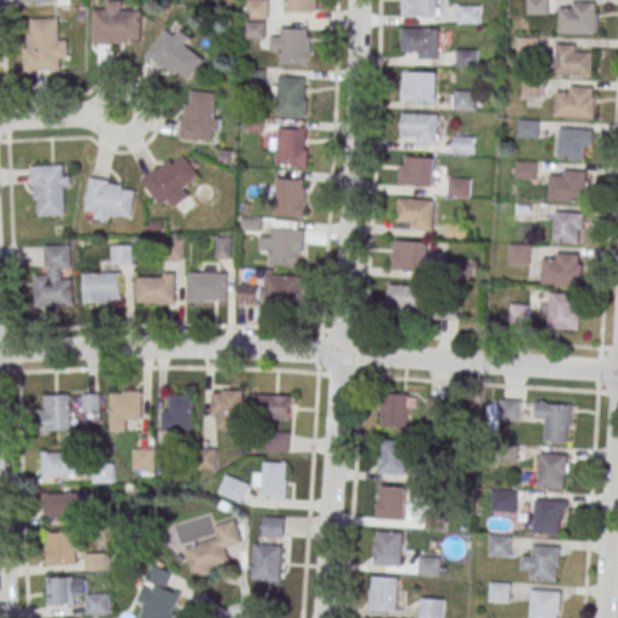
[(94,44),(141,44),(141,12),(129,12),(128,0),(106,0),(106,12),(94,12),(94,44)]
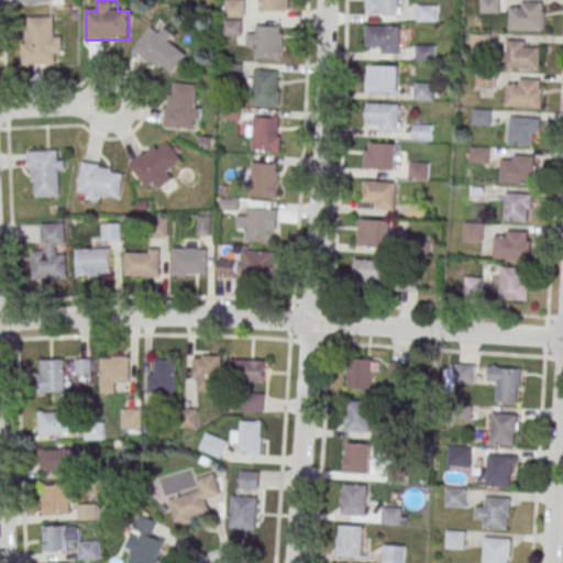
[(224,0),(224,35),(243,35),(243,0),(224,0)]
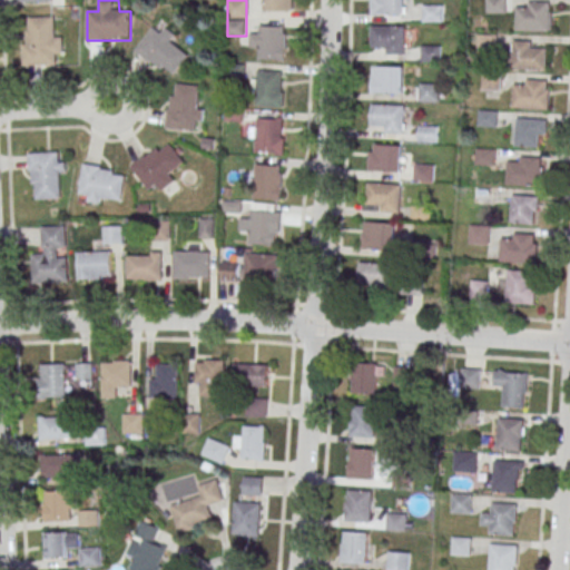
[(261,0),(261,11),(291,11),(291,0),(261,0)]
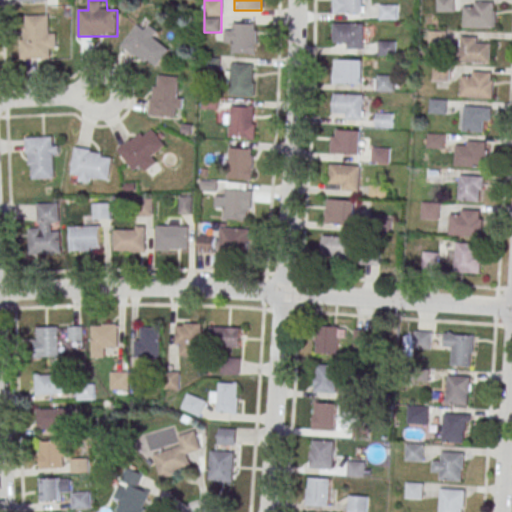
[(333,0),(333,13),(362,13),(361,0),(333,0)]
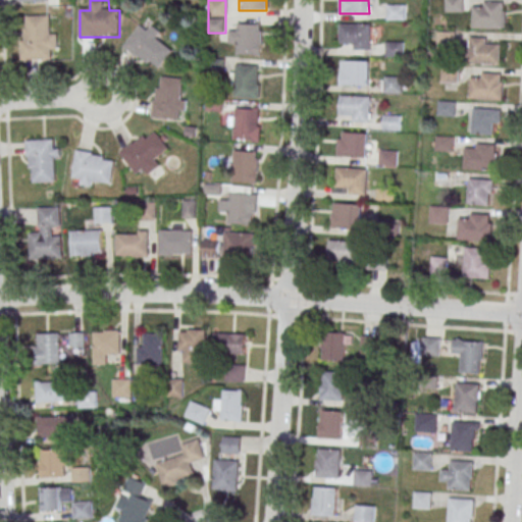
[(461,0),(444,0),(445,12),(462,12),(461,0)]
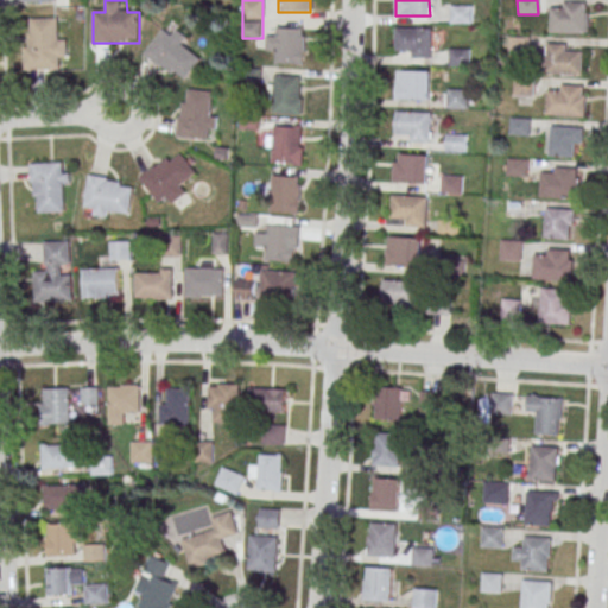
[(588,32),(588,2),(549,2),(549,32),(588,32)]
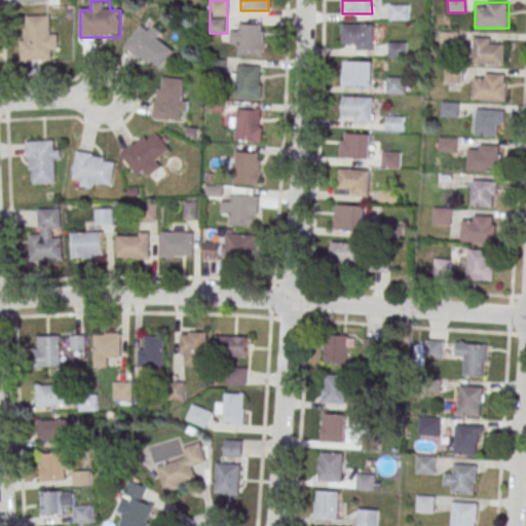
[(408,4),(389,4),(389,20),(408,20),(408,4)]
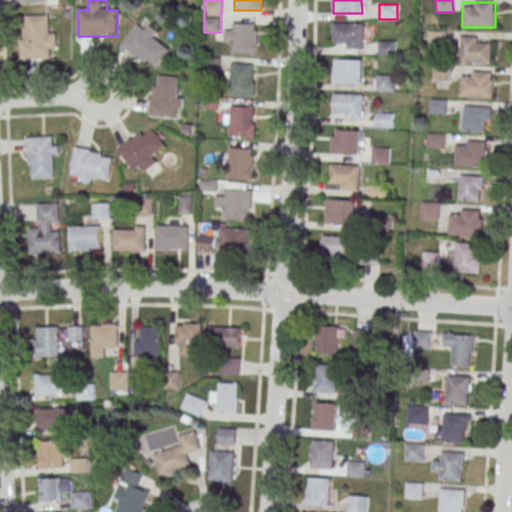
[(27,14),(50,13),(51,32),(58,32),(58,46),(51,47),(52,56),(22,58),(21,38),(25,38),(25,27),(28,27),(27,14)]
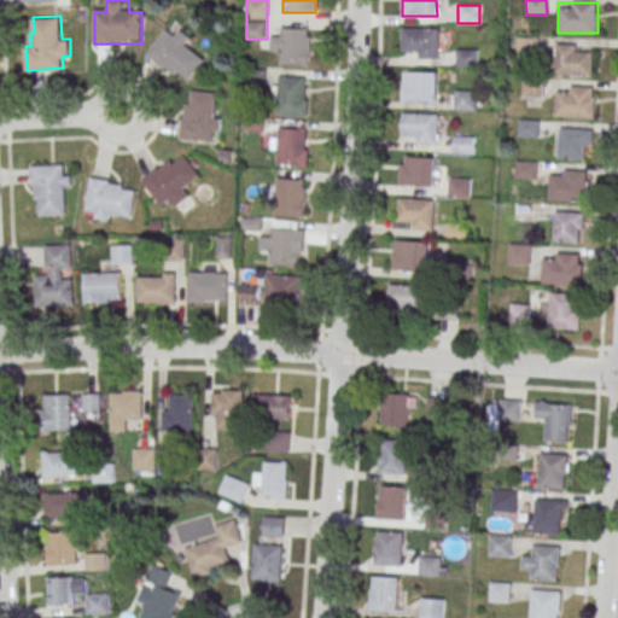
[(187,47),(192,40),(172,24),(149,56),(187,85),(205,60),(187,47)]
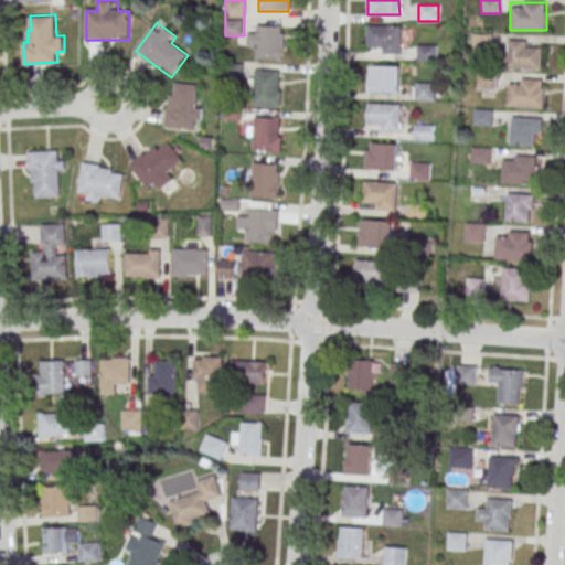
[(283,59),(284,27),(247,25),(247,48),(258,48),(257,59),(283,59)]
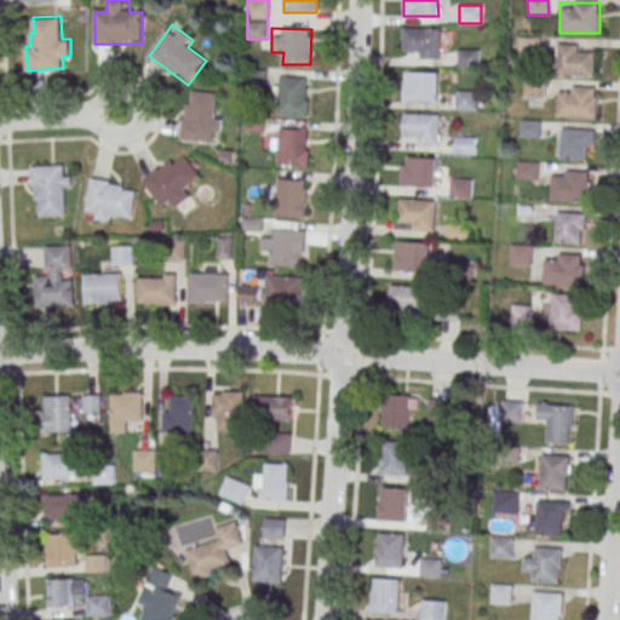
[(438,28),(403,28),(403,58),(438,58),(438,28)]
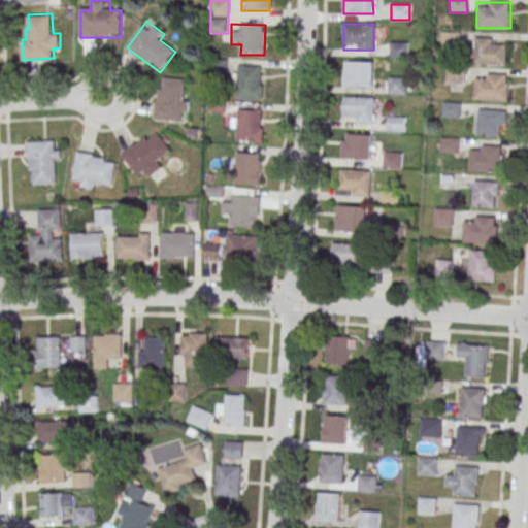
[(473,65),(506,65),(506,39),(473,39),(473,65)]
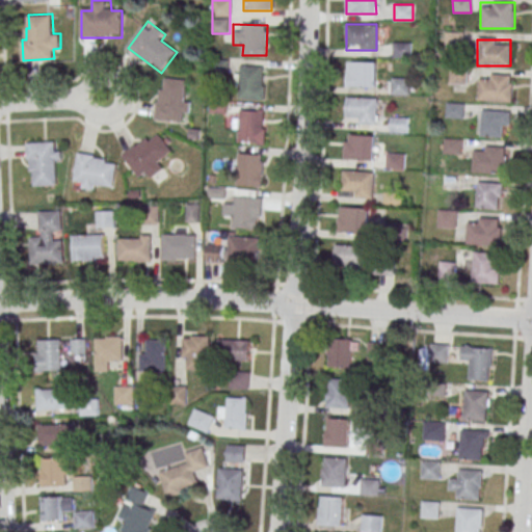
[(411,57),(411,43),(393,43),(393,57),(411,57)]
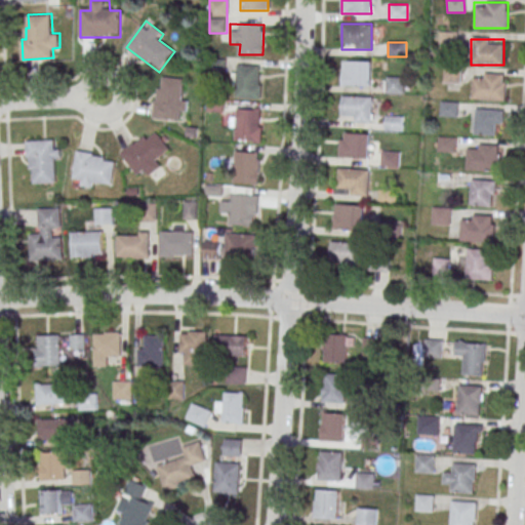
[(371,62),(341,62),(341,85),(371,85),(371,62)]
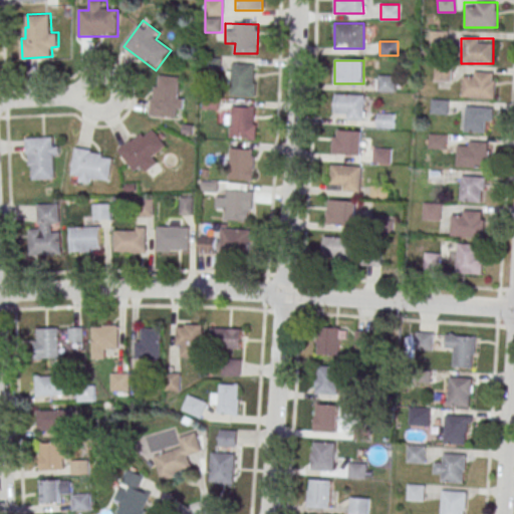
[(254,64),(228,64),(228,96),(254,96),(254,64)]
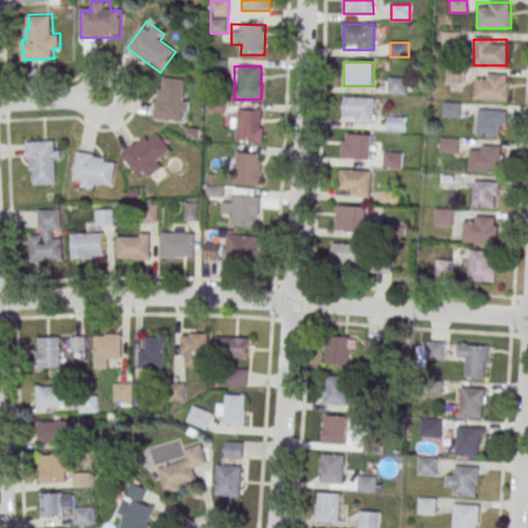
[(507,74),(475,74),(475,100),(507,100),(507,74)]
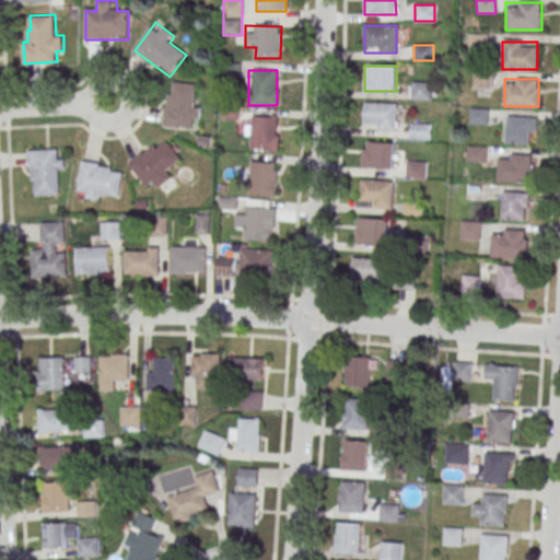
[(167,92),(164,126),(195,129),(196,118),(200,119),(201,105),(196,104),(197,84),(177,82),(176,93),(167,92)]
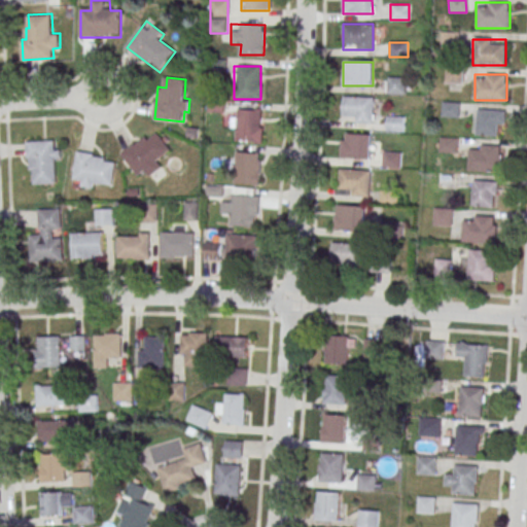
[(407,77),(387,77),(387,94),(407,94),(407,77)]
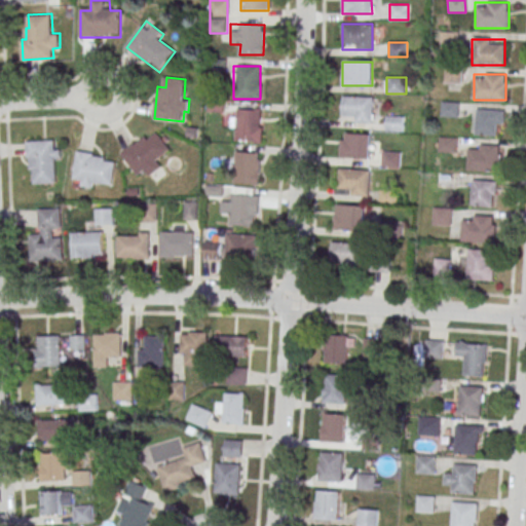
[(372,121),(372,97),(342,97),(342,121),(372,121)]
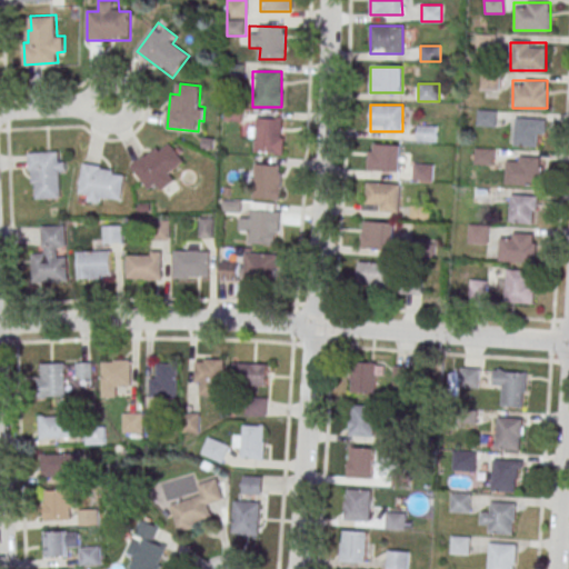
[(281,153),(281,118),(257,118),(256,152),(281,153)]
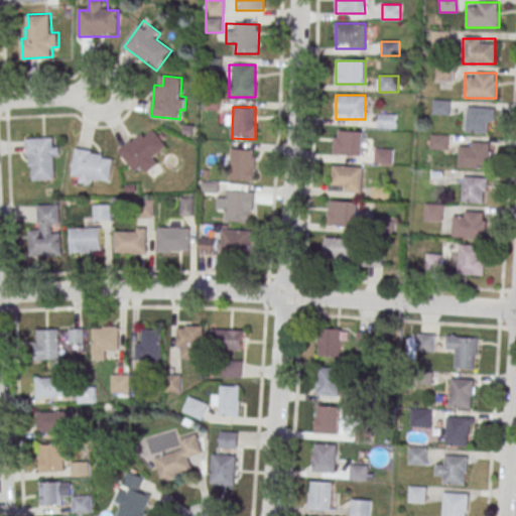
[(494,132),(494,107),(466,107),(466,132),(494,132)]
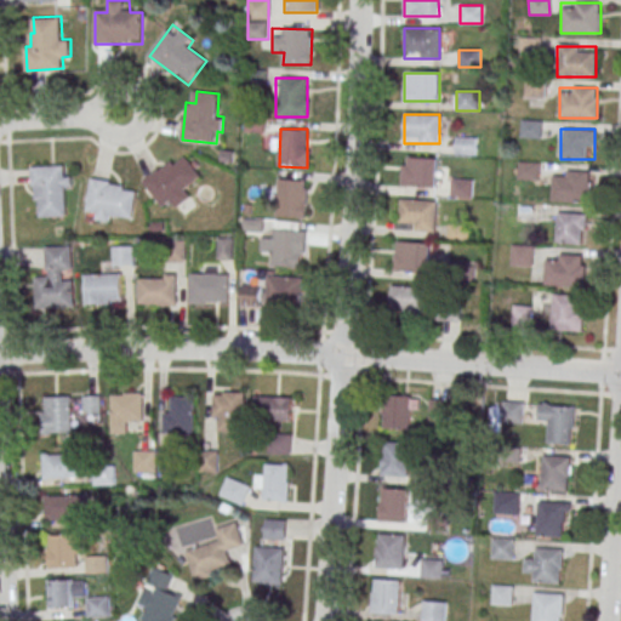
[(477,155),(477,136),(456,136),(456,155),(477,155)]
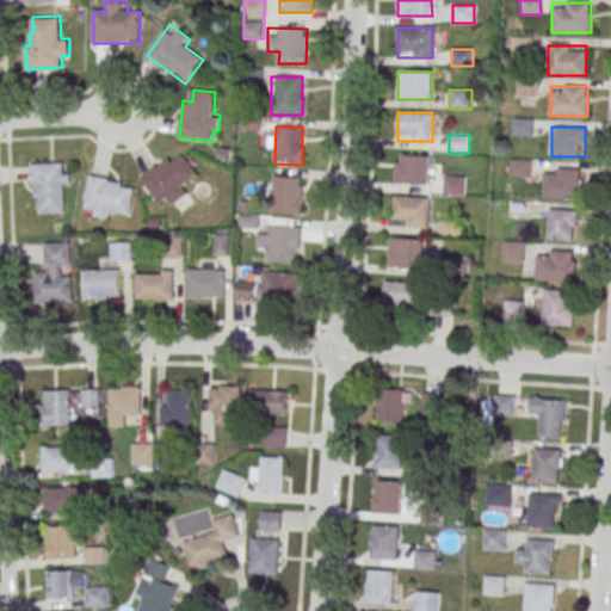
[(164,210),(192,192),(186,183),(198,176),(183,150),(142,176),(164,210)]
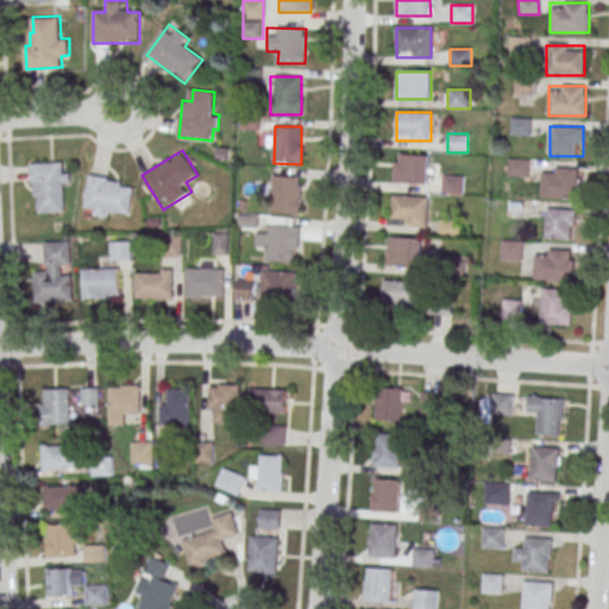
[(428,155),(395,155),(395,183),(428,183),(428,155)]
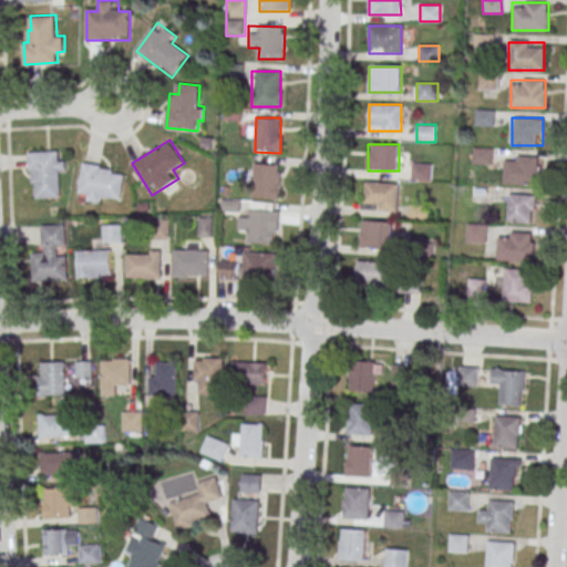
[(472,164),(492,164),(492,147),(472,147),(472,164)]
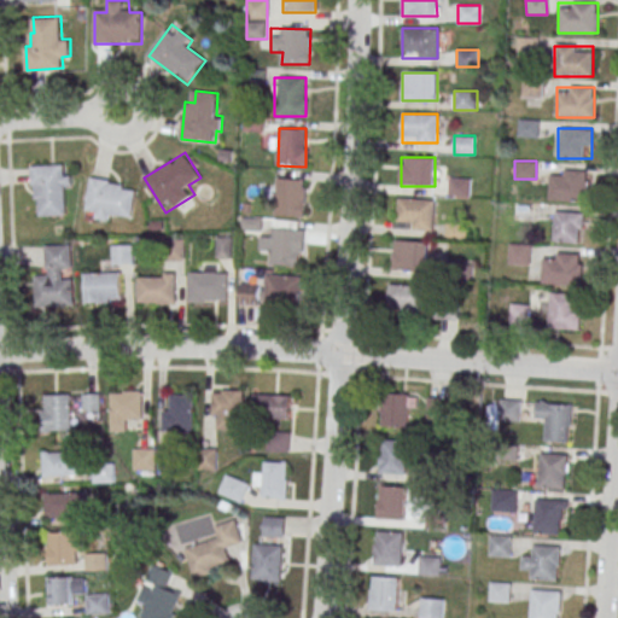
[(34,216),(73,216),(71,164),(33,164),(34,216)]
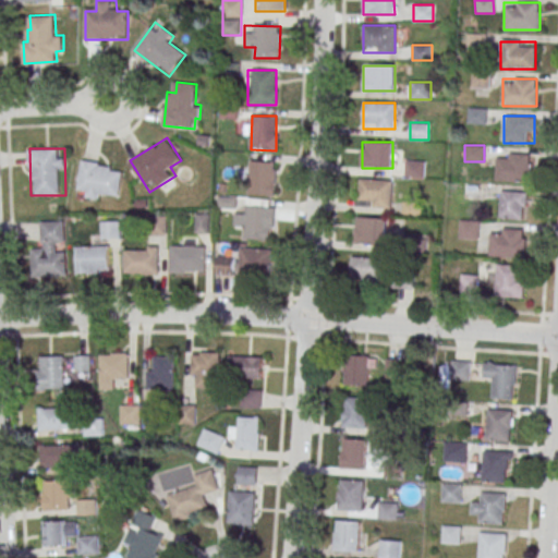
[(531,154),(497,154),(497,181),(531,181),(531,154)]
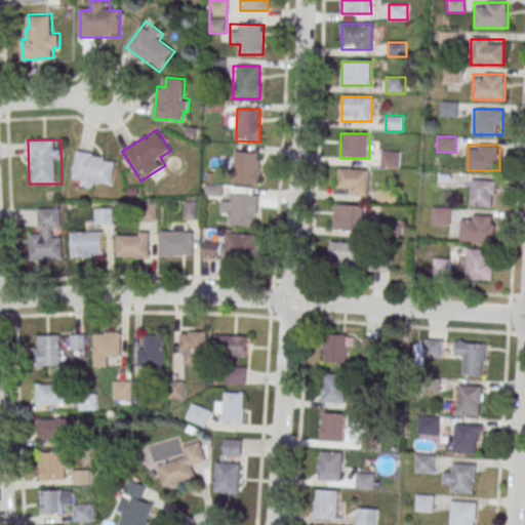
[(74,186),(114,188),(117,155),(76,152),(74,186)]
